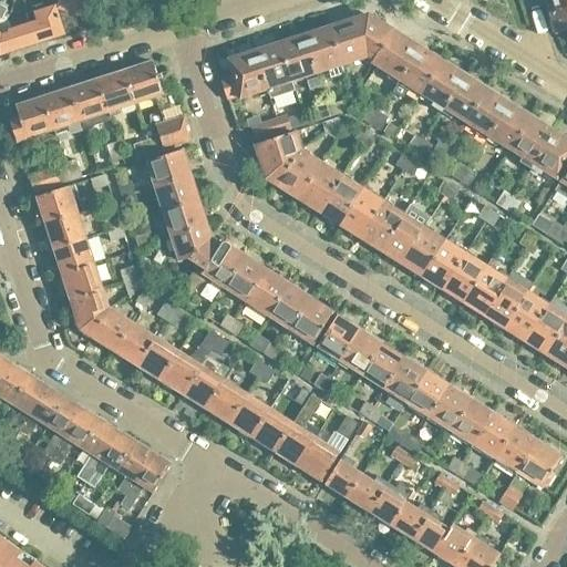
[(86,20),(92,0),(60,0),(58,9),(74,16),(86,20)]
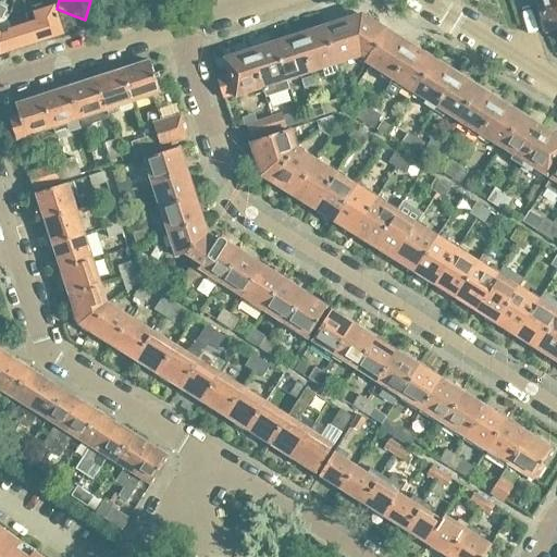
[(556,0),(535,0),(542,16),(556,11),(556,0)]
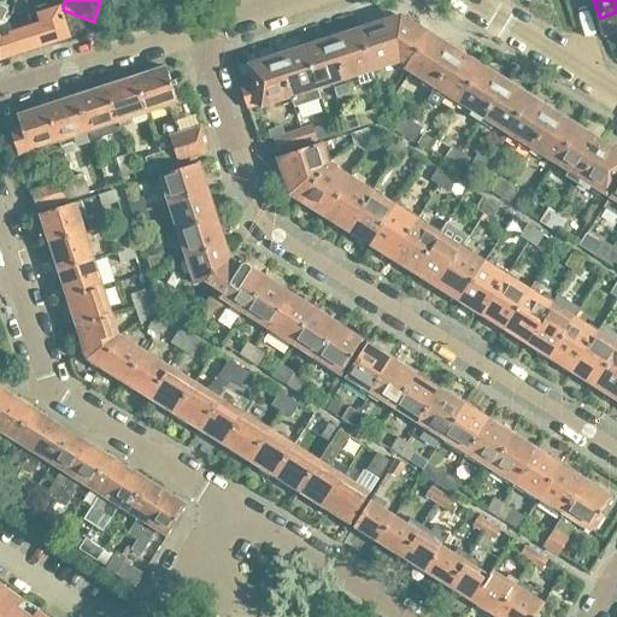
[(0,62),(17,57),(9,37),(7,34),(10,34),(6,22),(1,21),(7,9),(0,5),(0,62)]
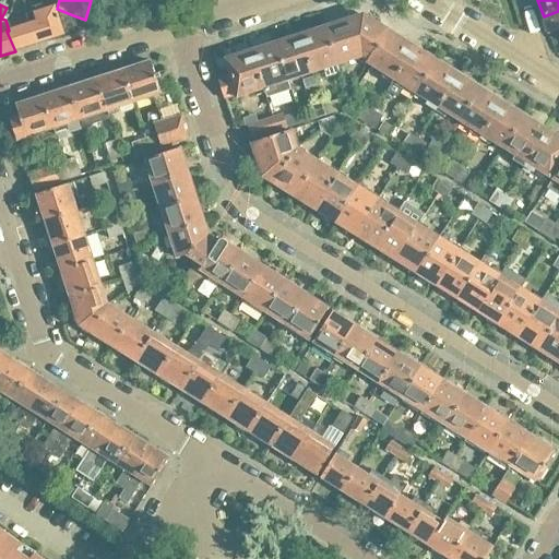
[(78,30),(73,15),(57,9),(54,10),(52,7),(42,10),(39,4),(32,7),(44,43),(63,36),(64,34),(78,30)]
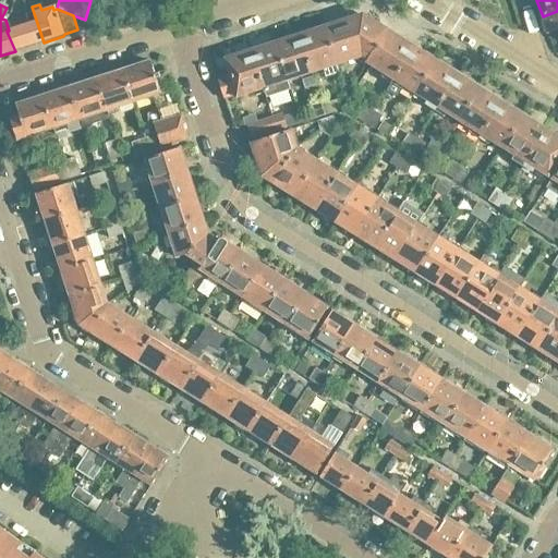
[(44,43),(32,7),(23,10),(27,24),(9,31),(7,31),(8,34),(15,51),(44,43)]
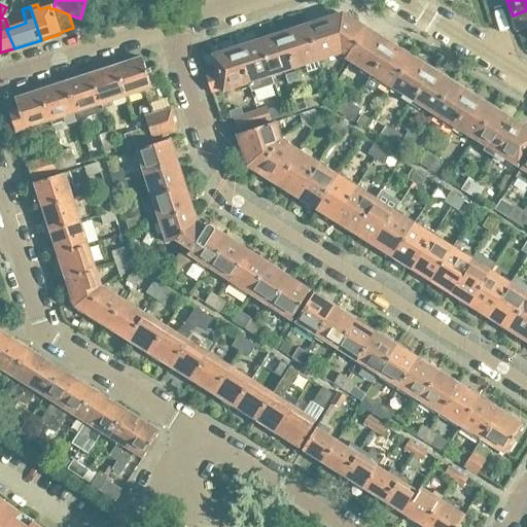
[(526,10),(513,15),(517,30),(520,29),(521,30),(526,28),(526,32),(526,10)]
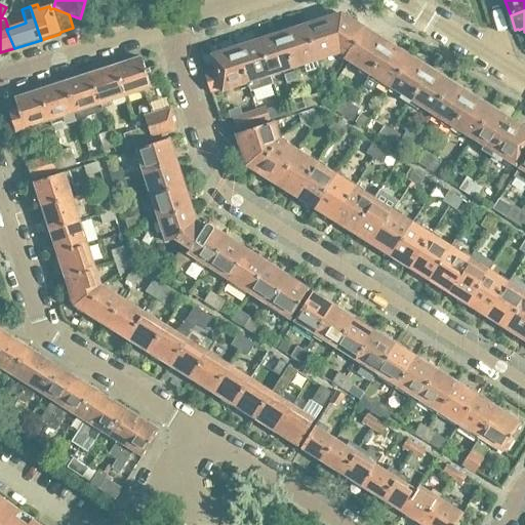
[(347,56),(364,29),(341,14),(305,27),(305,28),(315,62),(316,63),(318,62),(332,57),(331,55),(340,52),(347,56)]
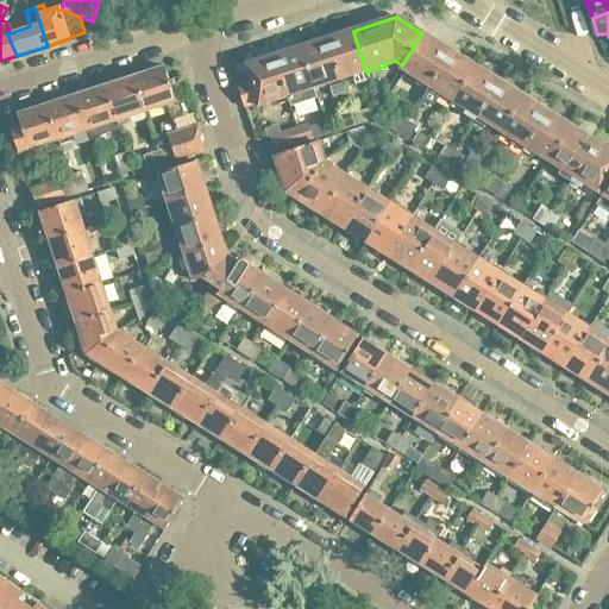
[(365,71),(353,32),(326,41),(343,93),(346,92),(344,85),(355,81),(356,83),(370,79),(369,71),(366,73),(365,71)]
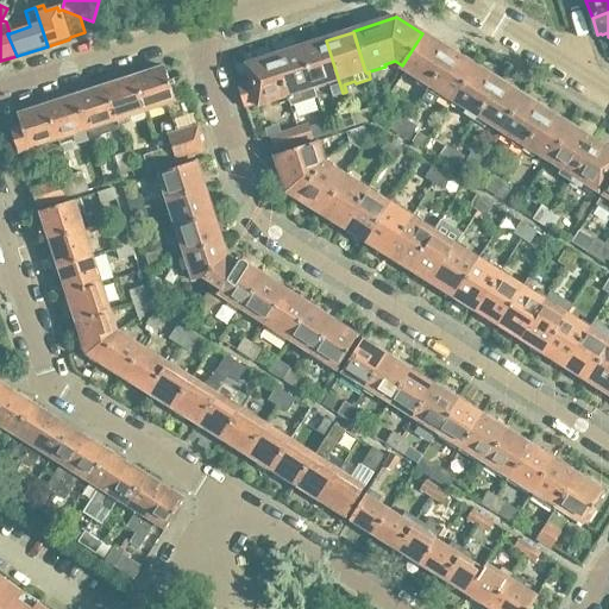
[(426,90),(450,52),(426,37),(405,70),(419,79),(415,83),(426,90)]
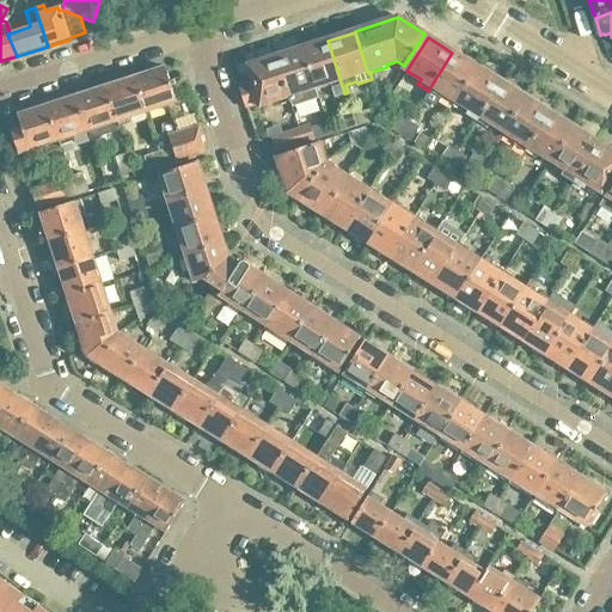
[(344,93),(328,41),(301,49),(313,89),(316,89),(329,84),(332,97),(344,93)]
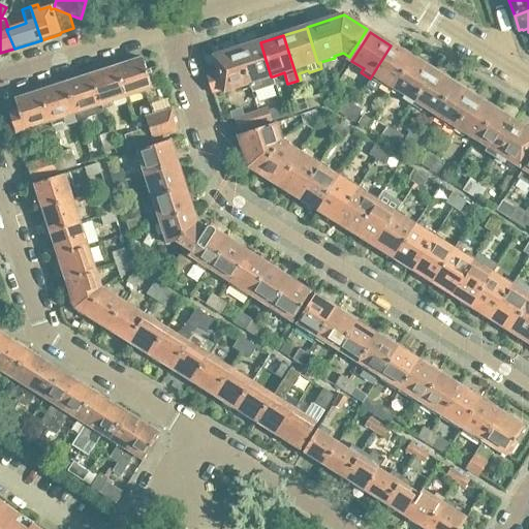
[(271,76),(260,42),(237,51),(249,90),(251,89),(252,93),(275,85),(273,76),(271,76)]
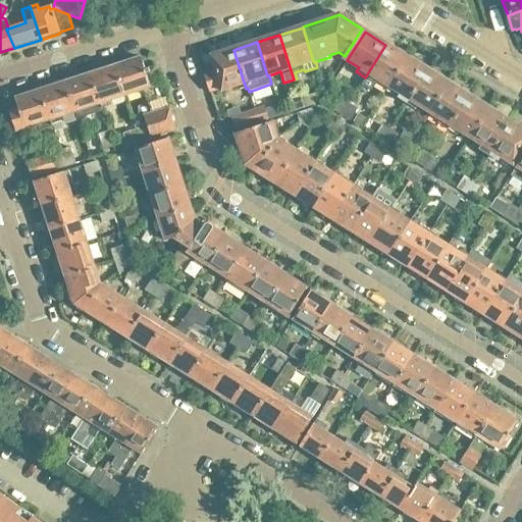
[(388,87),(408,55),(398,49),(396,49),(394,49),(390,48),(385,45),(365,77),(375,84),(377,80),(388,87)]
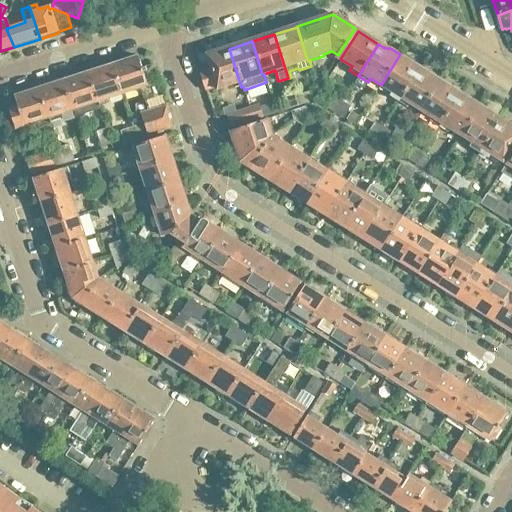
[(241,87),(229,49),(206,56),(210,69),(201,72),(200,71),(199,72),(205,92),(217,88),(217,89),(230,85),(232,90),(241,87)]
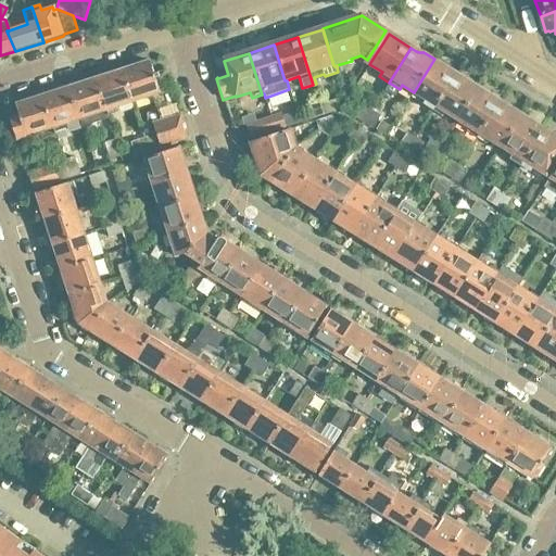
[(432,110),(455,75),(445,68),(445,65),(434,59),(414,92),(416,93),(426,99),(422,103),(432,110)]
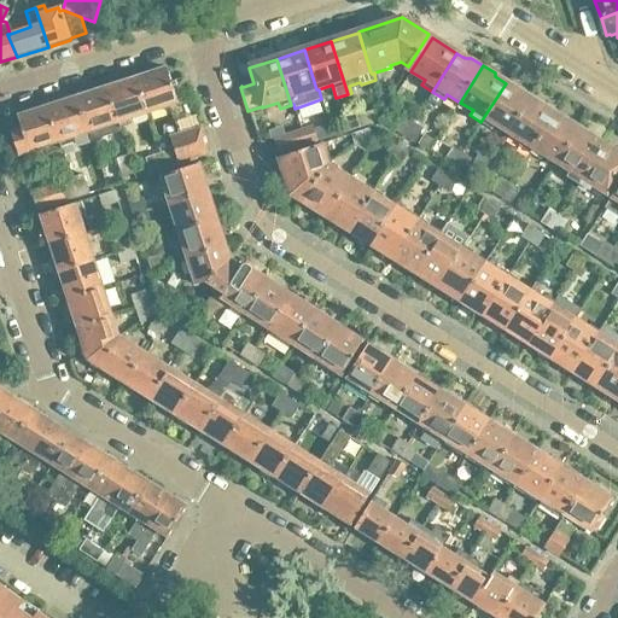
[(210,153),(209,150),(205,138),(202,126),(199,126),(190,98),(192,97),(185,76),(172,80),(167,68),(134,79),(145,112),(170,104),(176,121),(164,126),(164,138),(156,140),(161,152),(167,168),(181,164),(198,159),(197,158),(210,153)]
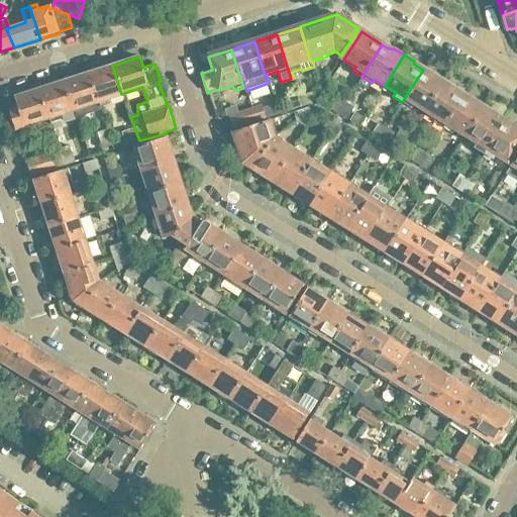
[(121,94),(112,66),(88,74),(100,110),(101,110),(101,107),(110,104),(109,100),(111,99),(110,98),(121,94)]
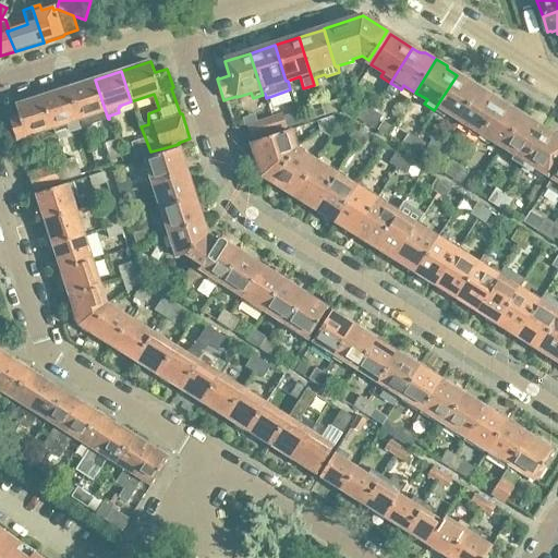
[(459,120),(480,87),(469,80),(465,80),(457,75),(434,110),(444,117),(447,112),(459,120)]
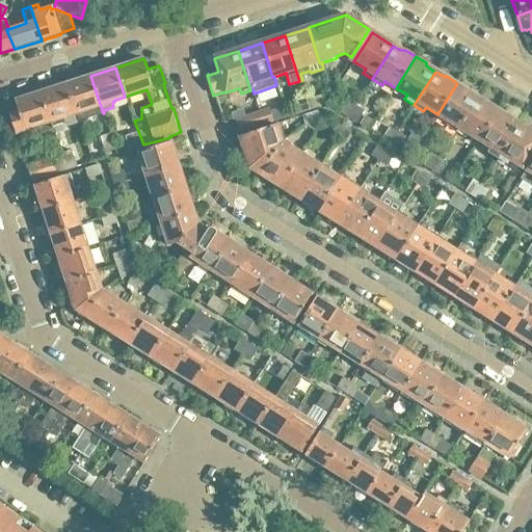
[(103,113),(90,76),(65,84),(75,113),(77,113),(79,121),(103,113)]
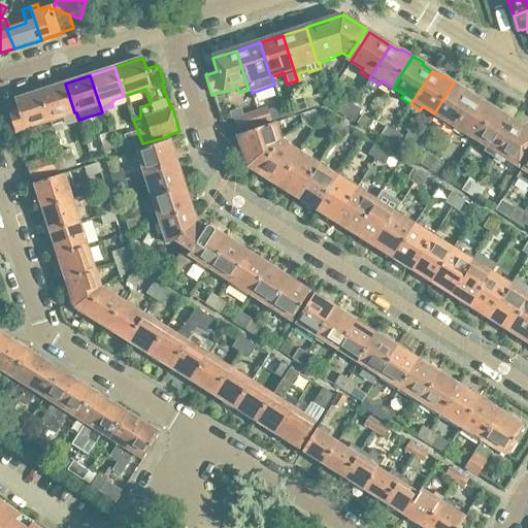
[(453,131),(473,97),(465,92),(464,89),(454,83),(434,113),(446,120),(442,125),(453,131)]
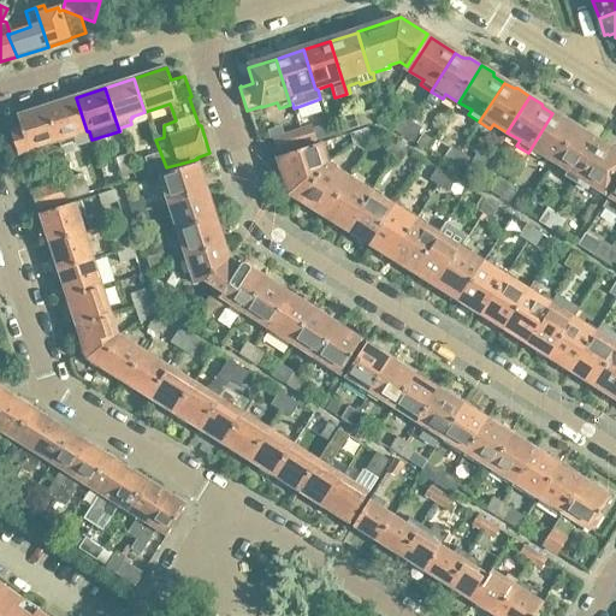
[(87,131),(76,98),(46,107),(58,142),(59,142),(73,137),(73,136),(87,131)]
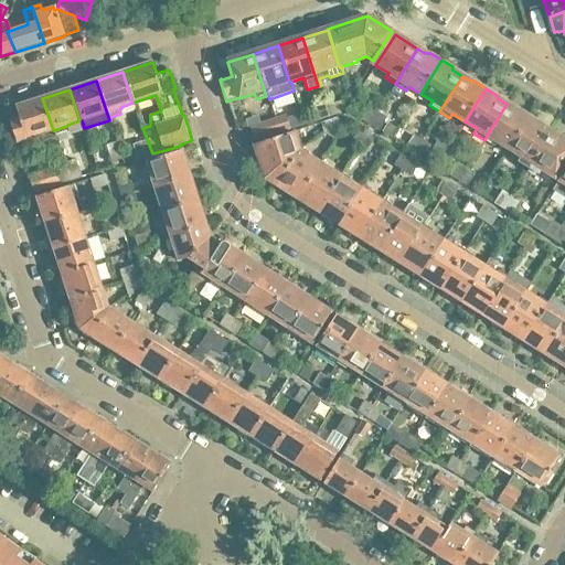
[(53,130),(42,98),(17,107),(20,118),(10,121),(17,141),(41,134),(48,152),(60,148),(54,130),(53,130)]
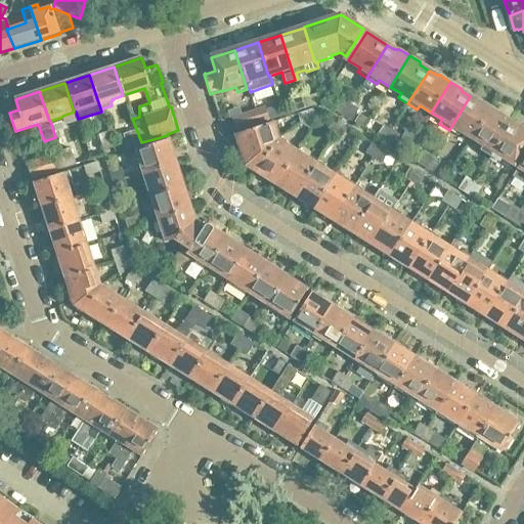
[(304,93),(301,94),(306,108),(313,106),(315,105),(319,100),(316,93),(305,97),(304,93)]
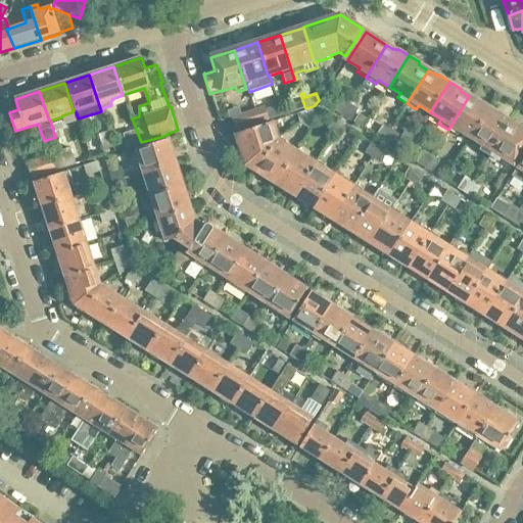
[(297,111),(305,108),(300,94),(287,98),(292,112),(297,111)]
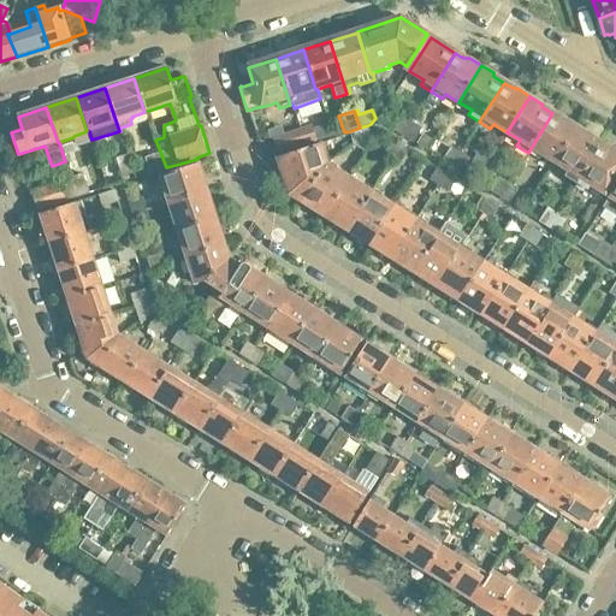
[(556,163),(579,126),(566,119),(563,119),(552,113),(528,153),(539,159),(542,154),(556,163)]
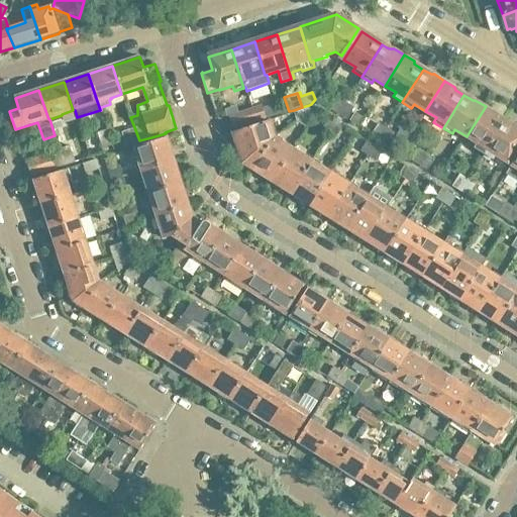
[(331,110),(338,114),(344,104),(338,100),(331,110)]
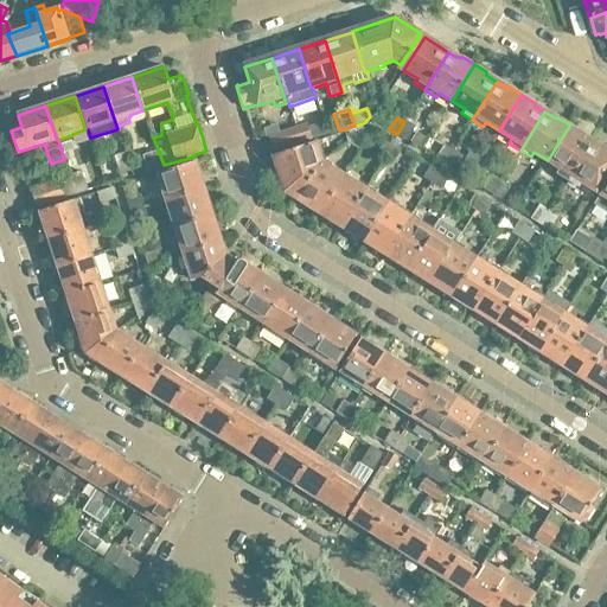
[(413,128),(404,122),(397,134),(406,140),(413,128)]
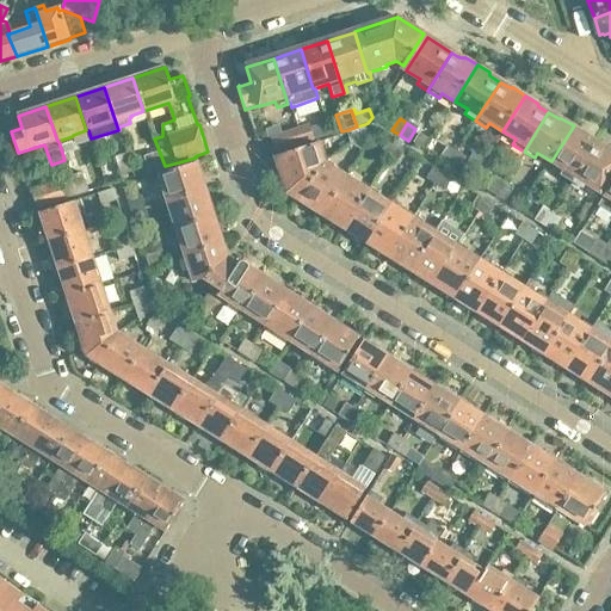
[(572,181),(597,142),(586,136),(585,133),(574,125),(551,161),(555,164),(565,170),(561,174),(572,181)]
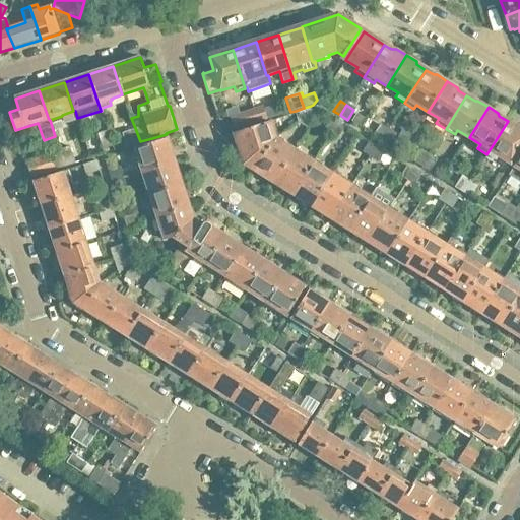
[(261,109),(253,112),(257,123),(265,121),(261,109)]
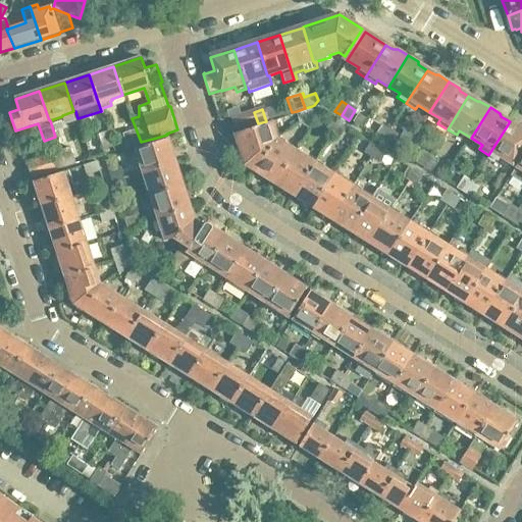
[(297,115),(301,122),(314,113),(310,110),(298,114),(297,115)]
